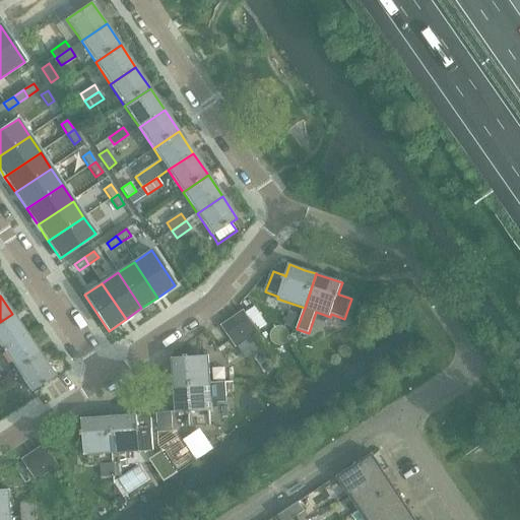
[(234,318),(233,318),(248,340),(248,339),(258,332),(258,333),(259,332),(244,311),(244,312),(234,318)]
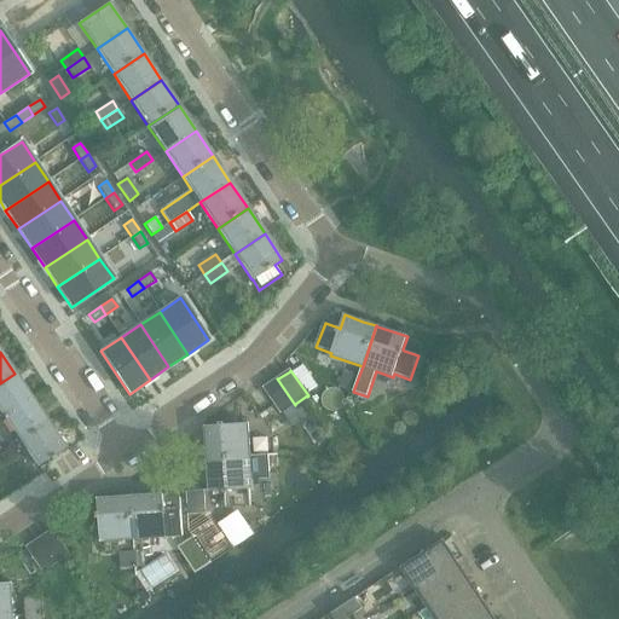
[(15,374),(0,383),(0,411),(4,417),(32,399),(15,374)]
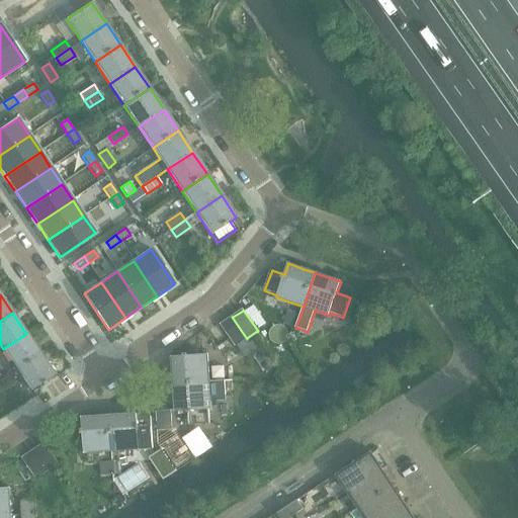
[(288,313),(284,324),(294,328),(295,328),(299,317),(288,313)]
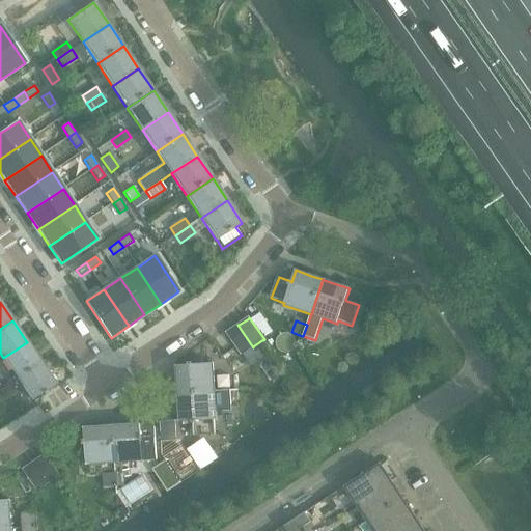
[(238,326),(227,333),(227,332),(226,333),(242,355),(242,354),(252,346),(252,347),(253,347),(238,325),(238,326)]
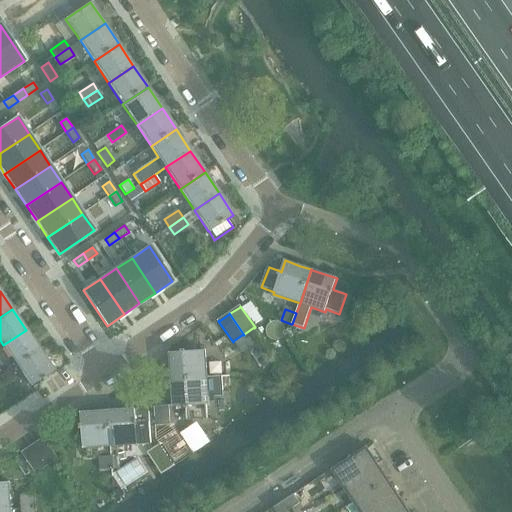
[(26,330),(3,345),(17,365),(40,350),(26,330)]
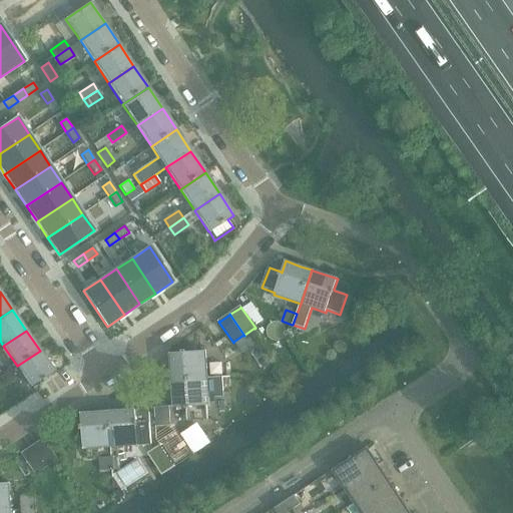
[(41,382),(44,379),(44,378),(53,372),(40,351),(17,366),(31,387),(40,380),(41,382)]
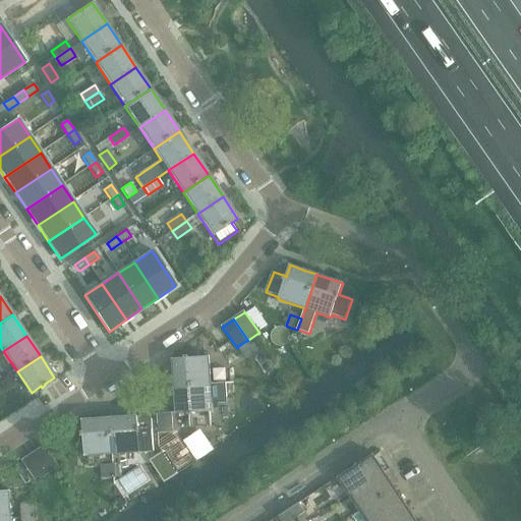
[(185,358),(173,359),(174,375),(175,387),(212,385),(210,356),(189,358),(189,356),(185,356),(185,358)]
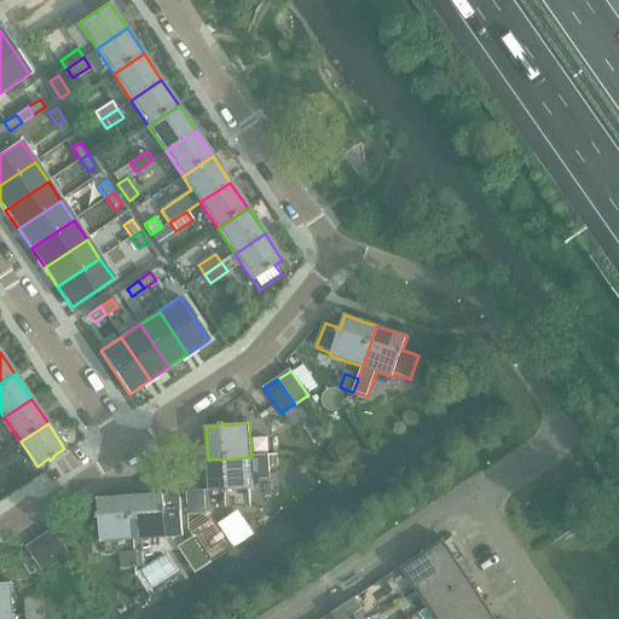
[(252,457),(208,460),(208,461),(209,473),(210,492),(225,492),(225,493),(226,508),(252,507),(250,490),(254,490),(253,475),(271,474),(268,456),(252,457)]
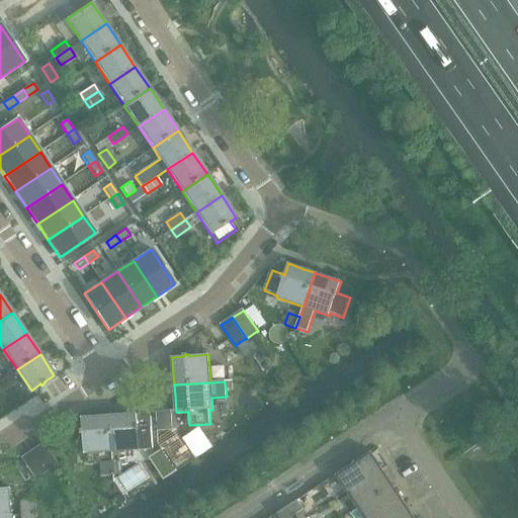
[(173,431),(171,411),(157,412),(158,432),(173,431)]
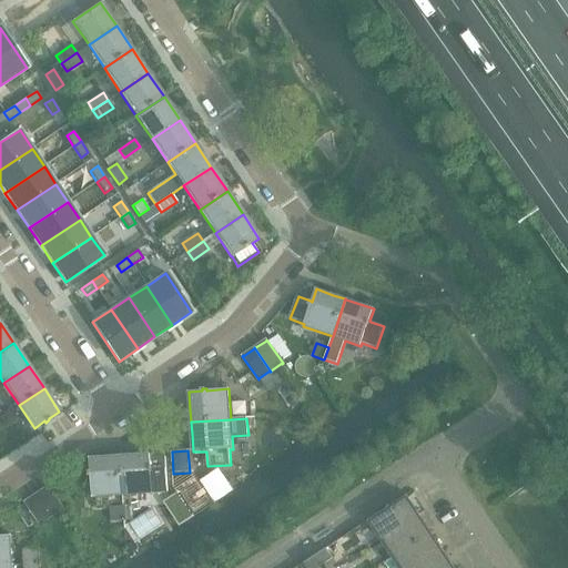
[(121,456),(120,456),(123,496),(153,494),(169,493),(166,469),(153,469),(153,467),(151,467),(151,455),(133,456),(121,456)]
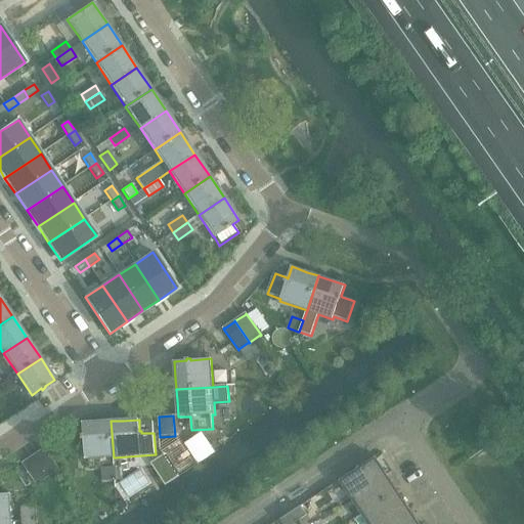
[(84,435),(82,435),(83,439),(84,439),(85,459),(114,457),(111,421),(99,422),(83,423),(84,435)]
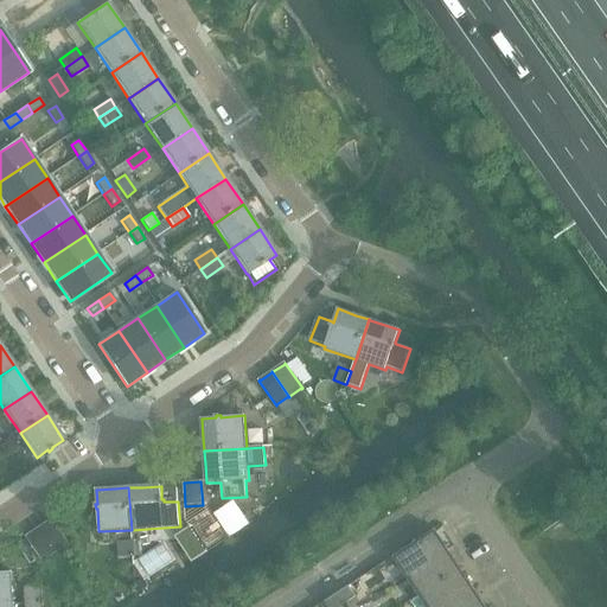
[(39,529),(57,554),(57,553),(69,544),(69,545),(70,544),(52,519),(52,521),(49,523),(40,529),(40,528),(39,529)]
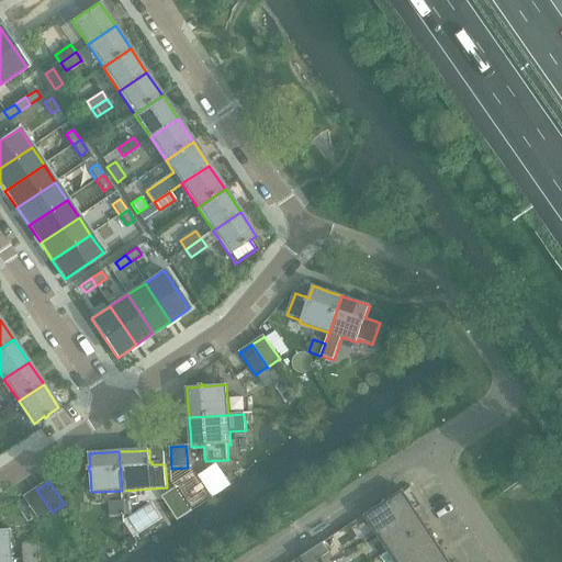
[(25,497),(24,497),(25,498),(34,512),(37,516),(41,520),(41,519),(52,513),(53,513),(36,490),(33,492),(25,497)]
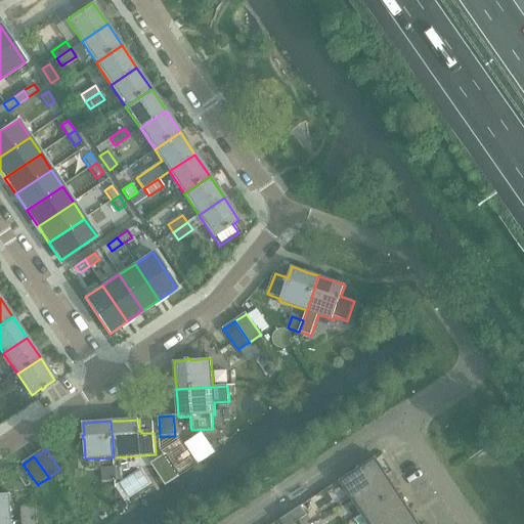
[(376,457),(340,481),(351,498),(387,475),(376,457)]
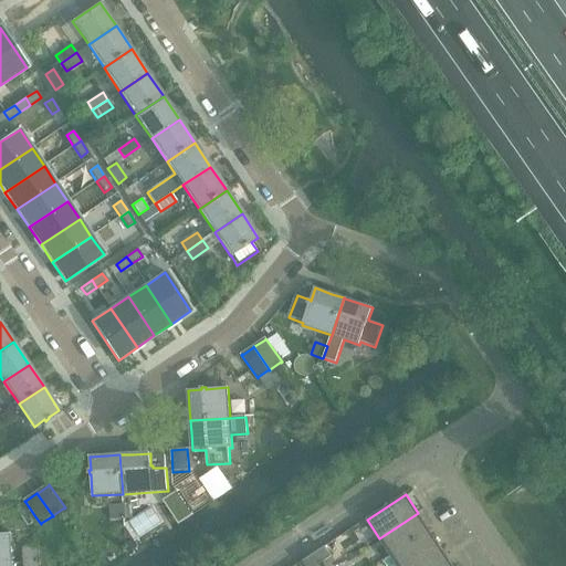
[(25,502),(17,509),(29,526),(38,520),(34,515),(25,502)]
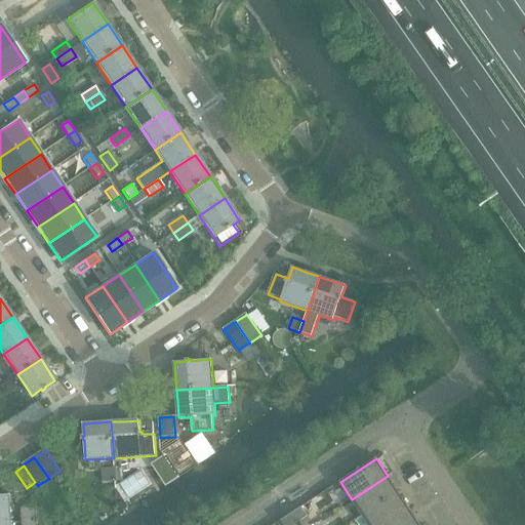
[(114,469),(115,481),(127,480),(126,468),(114,469)]
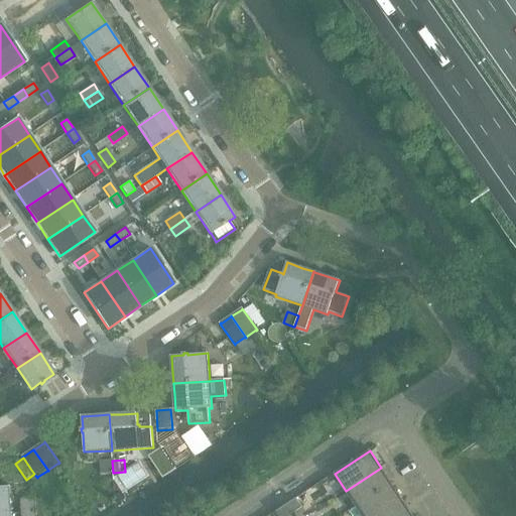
[(112,461),(100,462),(101,474),(113,473),(112,461)]
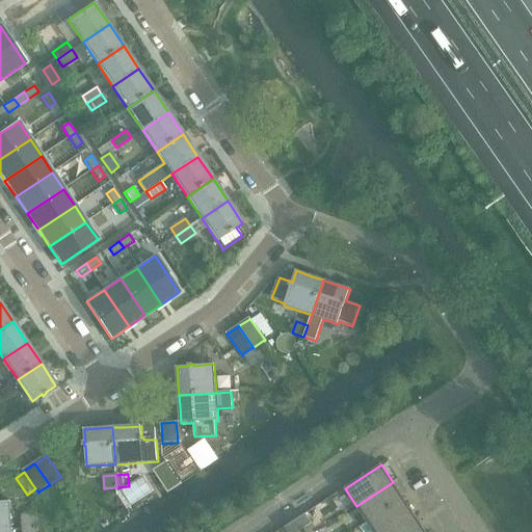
[(393,482),(356,506),(367,523),(404,499),(393,482)]
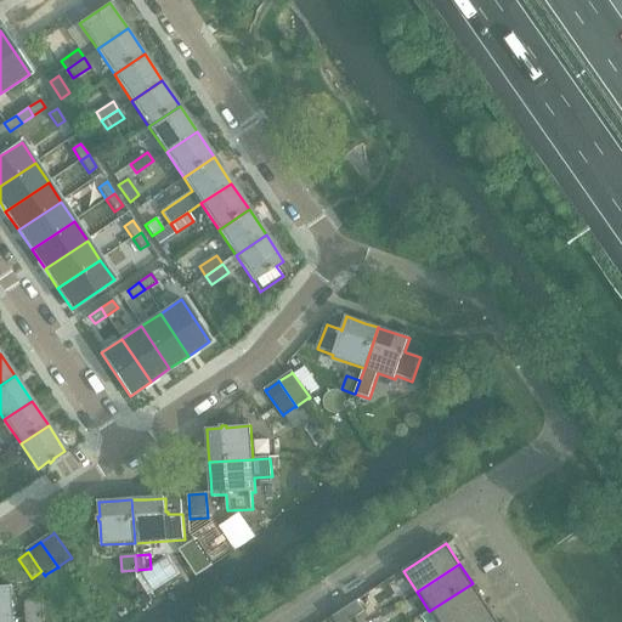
[(473,583),(429,611),(436,621),(454,621),(485,603),(473,583)]
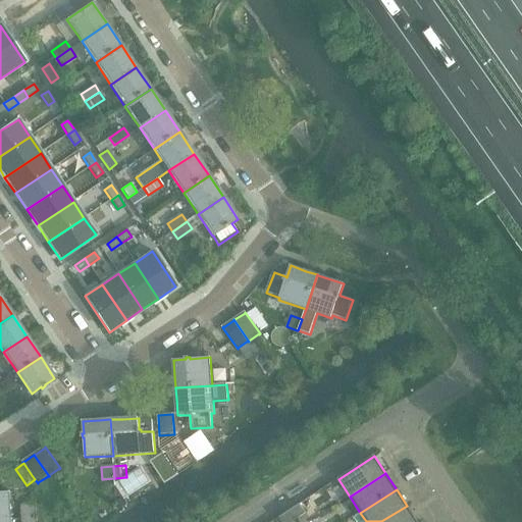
[(0,520),(12,519),(10,491),(0,491),(0,520)]
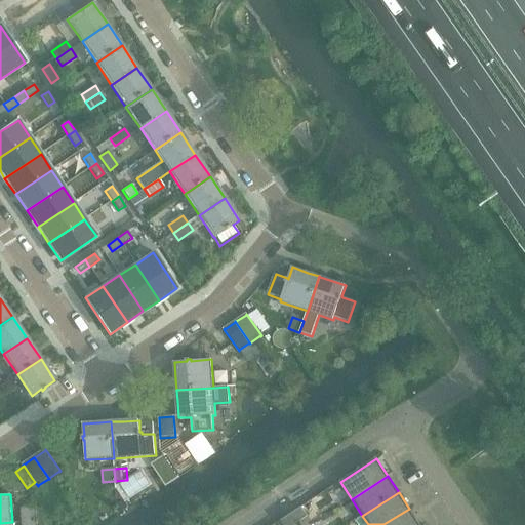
[(291,514),(297,523),(308,517),(301,508),(291,514)]
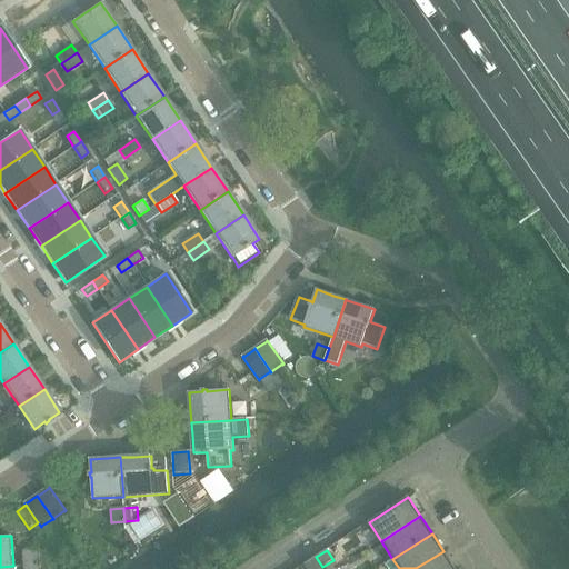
[(37,551),(23,552),(25,566),(38,565),(37,551)]
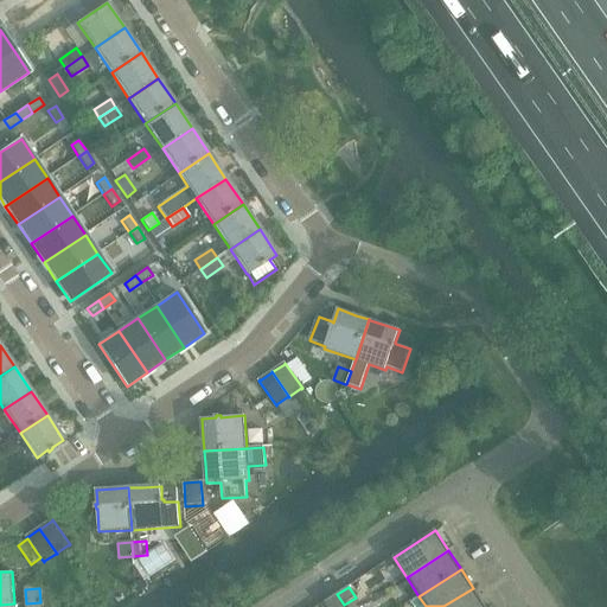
[(473,588),(443,606),(485,606),(486,606),(473,588)]
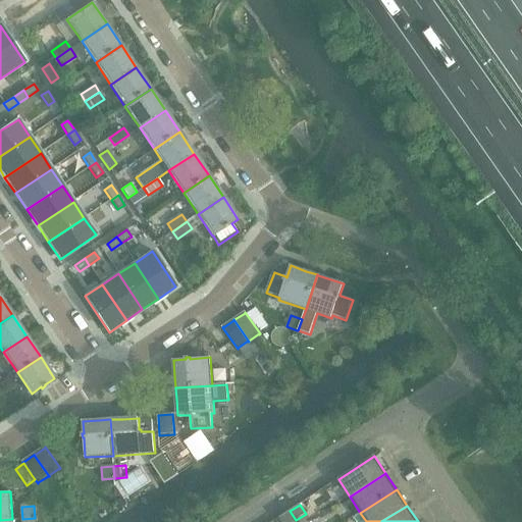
[(290,511),(279,518),(282,521),(293,521),(296,520),(290,511)]
